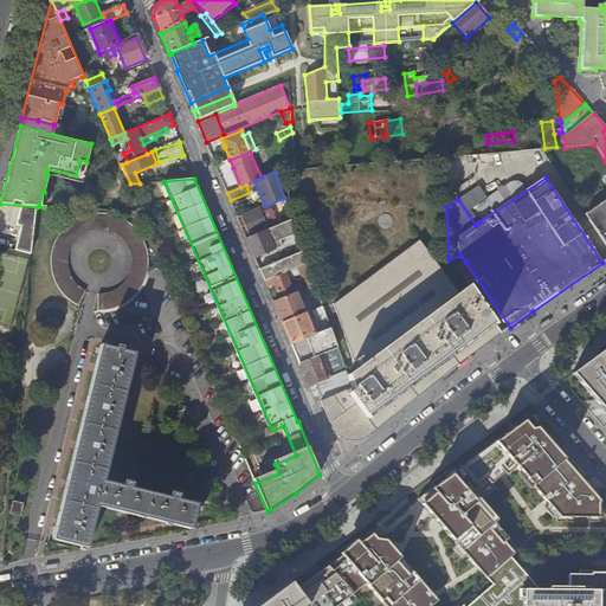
[(463,197),(471,210),(488,199),(479,185),(463,197)]
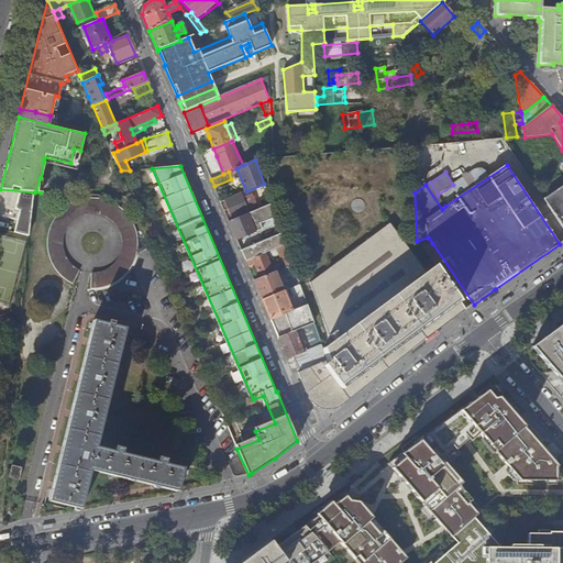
[(442,209),(445,206),(438,195),(430,183),(426,185),(442,209)]
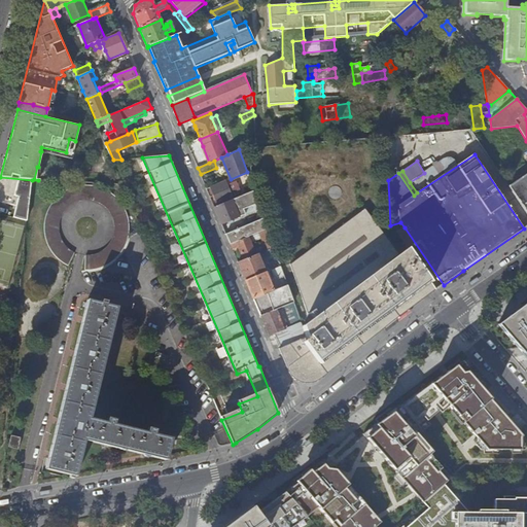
[(526,174),(510,186),(526,212),(526,174)]
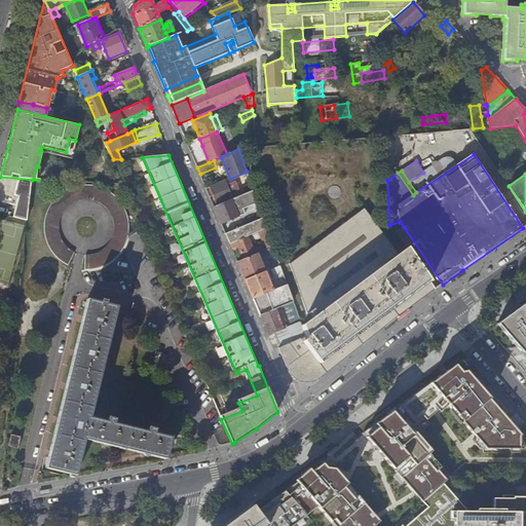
[(32,180),(0,177),(0,201),(16,205),(13,218),(28,221),(32,180)]
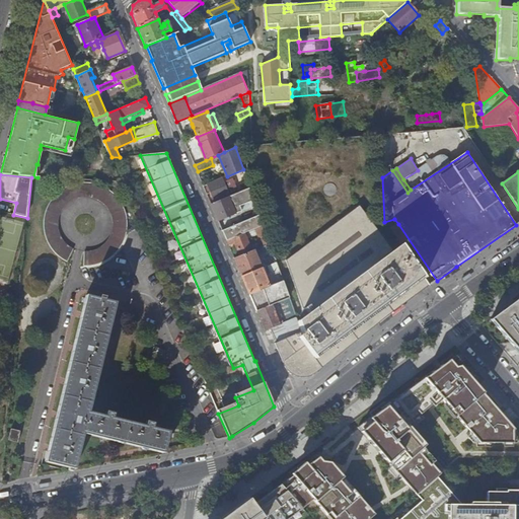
[(208,184),(215,203),(230,197),(239,193),(234,178),(224,183),(222,178),(208,184)]
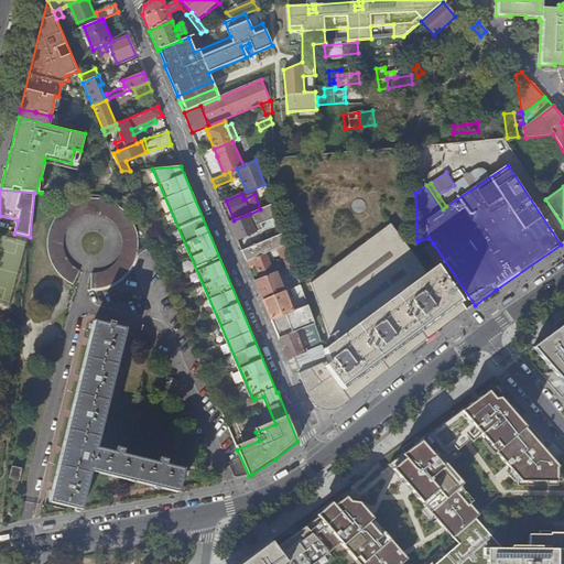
[(75,284),(82,271),(76,268),(72,264),(67,259),(64,252),(63,247),(63,239),(65,231),(68,226),(72,221),(78,216),(85,214),(91,213),(99,213),(107,215),(112,218),(118,224),(122,231),(125,238),(125,247),(122,256),(119,261),(115,267),(109,270),(102,273),(98,273),(94,273),(90,289),(100,288),(108,286),(116,283),(121,279),(128,272),(133,266),(137,259),(139,251),(139,241),(138,232),(136,225),(132,220),(127,213),(122,208),(115,203),(106,199),(97,198),(90,198),(83,199),(77,201),(72,204),(64,209),(60,214),(55,219),(52,226),(50,232),(50,236),(49,242),(49,249),(51,257),(54,264),(57,270),(62,275),(68,281),(75,284)]
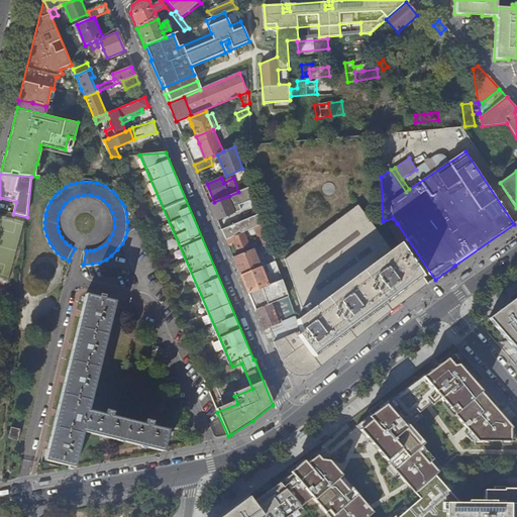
[(210,203),(218,220),(234,213),(228,200),(230,199),(229,196),(214,202),(210,203)]
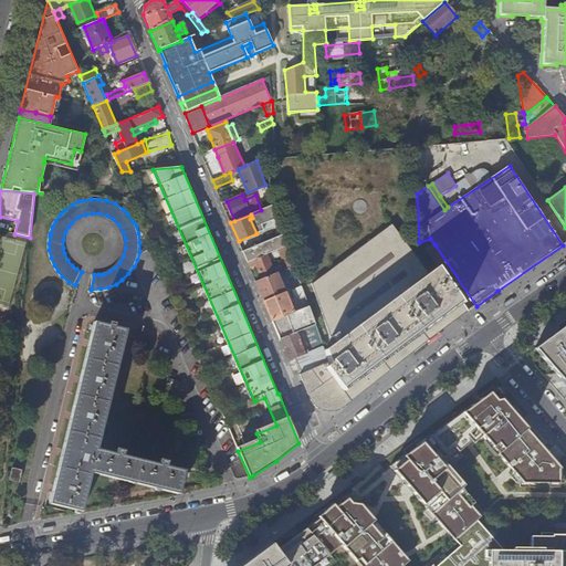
[(334,411),(341,410),(426,343),(469,312),(438,268),(428,274),(390,224),(312,283),(329,335),(335,332),(341,339),(334,345),(325,350),(328,362),(302,374),(301,374),(311,399),(314,405),(318,408),(323,411),(328,411),(334,411)]
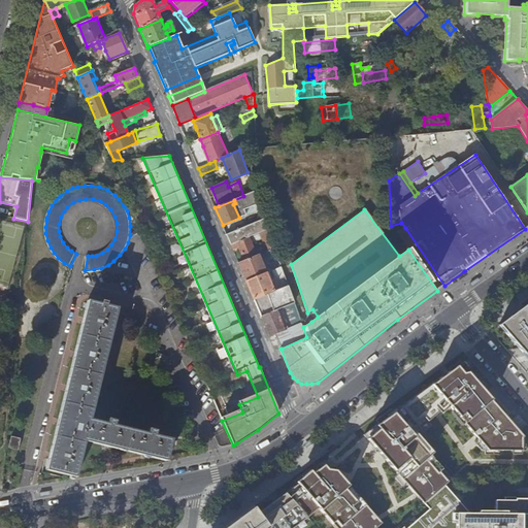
[(262,232),(268,230),(262,213),(250,219),(253,227),(245,230),(249,237),(262,232)]
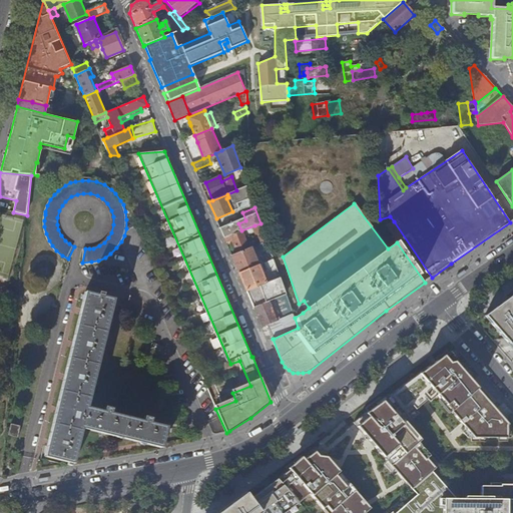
[(386,227),(394,221),(390,216),(380,219),(386,227)]
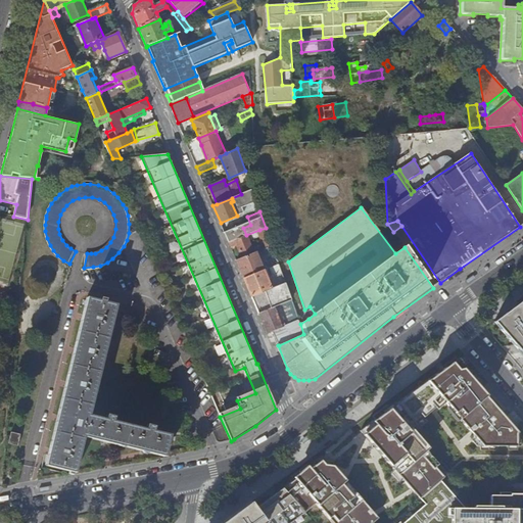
[(269,247),(272,245),(266,228),(259,230),(266,248),(269,247)]
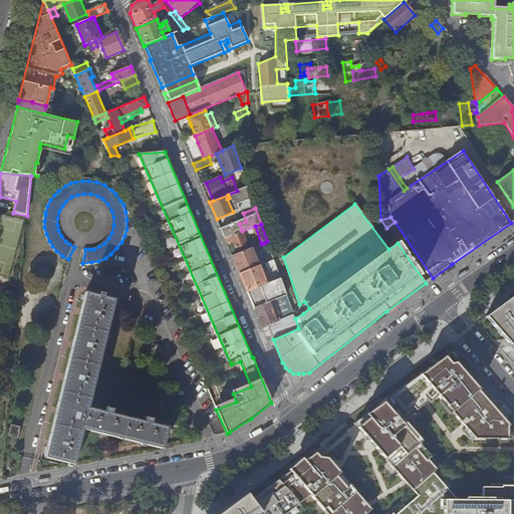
[(233,242),(238,254),(249,249),(242,231),(225,238),(227,244),(233,242)]
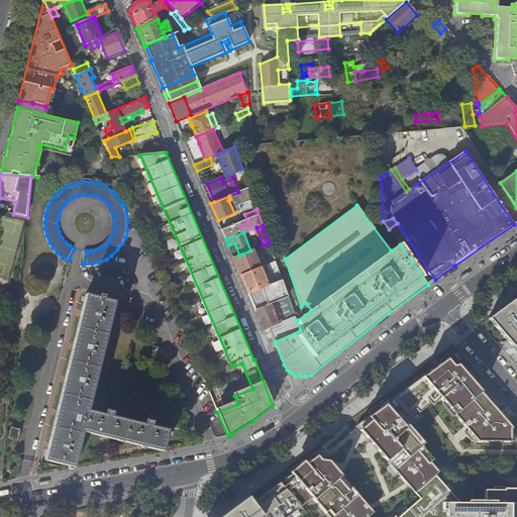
[(233,257),(241,276),(261,268),(252,249),(250,250),(239,255),(233,257)]
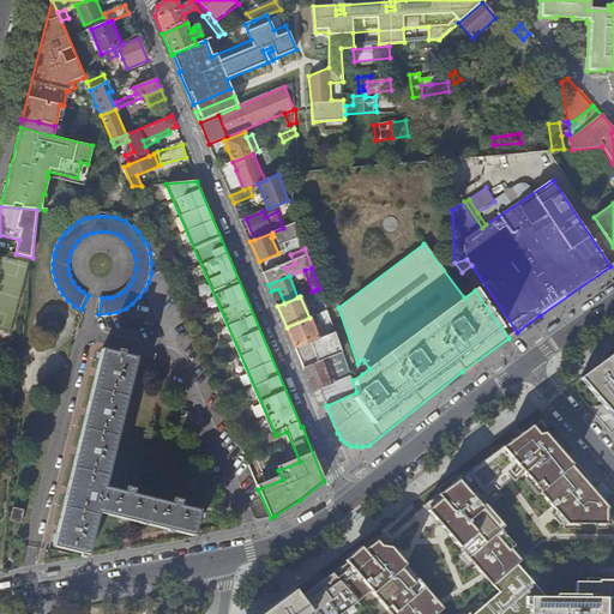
[(212,299),(205,302),(210,312),(217,307),(212,299)]
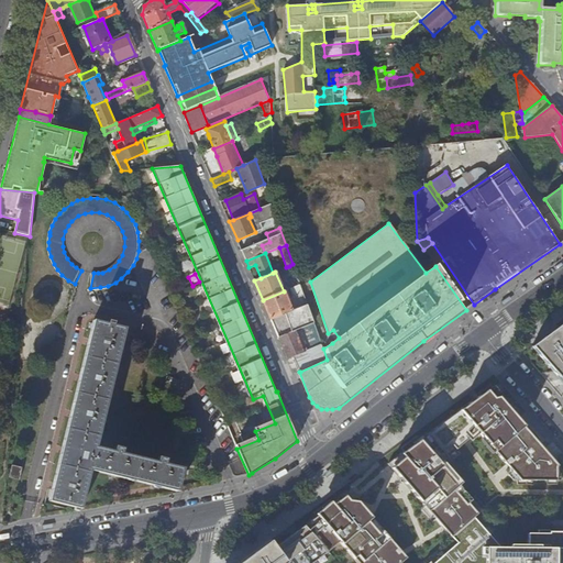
[(263,300),(271,320),(291,311),(287,300),(289,298),(288,296),(286,297),(284,291),(263,300)]
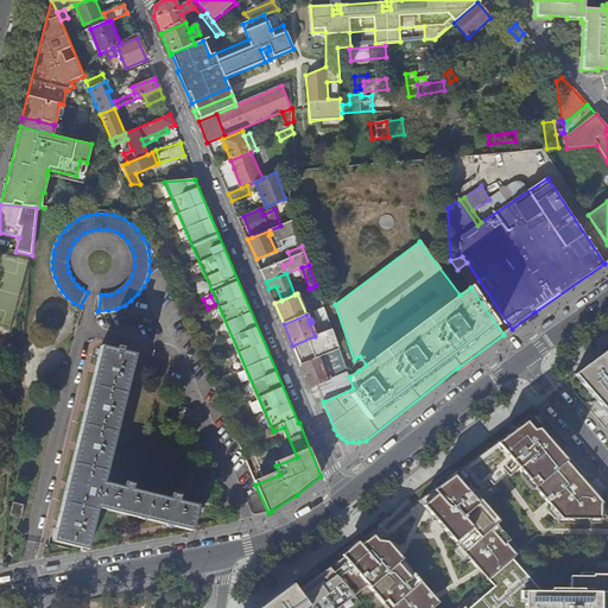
[(292,346),(301,365),(318,358),(339,349),(331,329),(315,336),(292,346)]
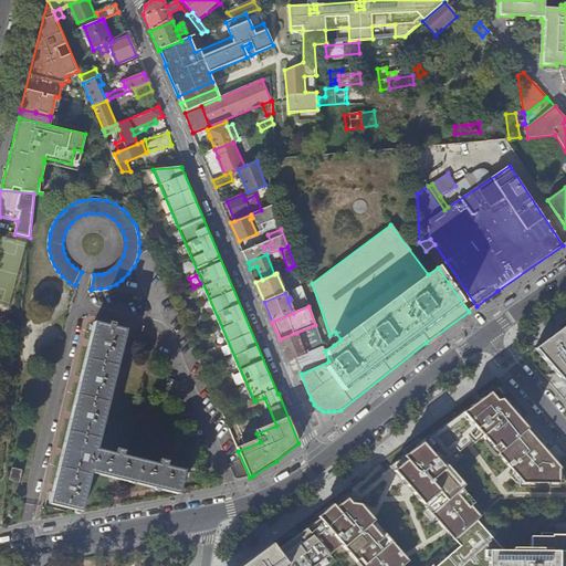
[(114,327),(115,324),(109,323),(108,326),(95,323),(50,505),(82,513),(92,474),(179,494),(185,471),(166,467),(167,462),(158,460),(157,464),(123,457),(124,452),(116,450),(115,454),(97,450),(127,331),(114,327)]
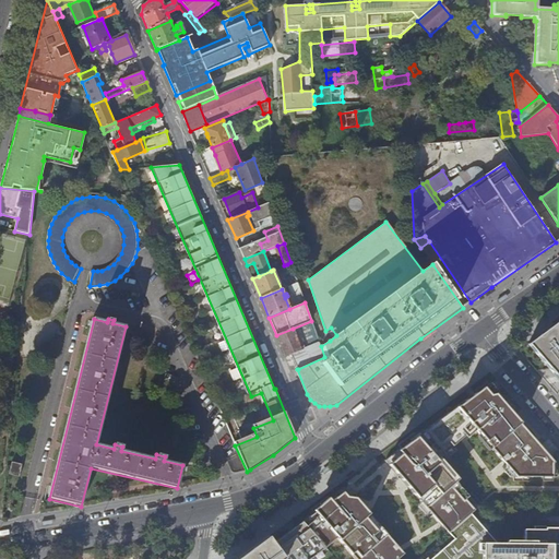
[(558,321),(528,345),(558,380),(558,321)]
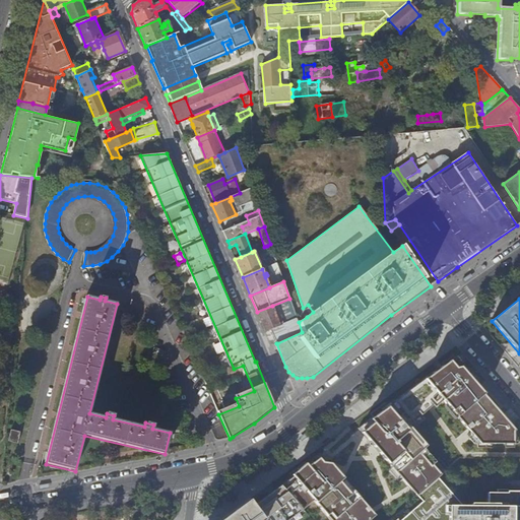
[(257,312),(266,332),(270,330),(272,329),(277,343),(302,332),(299,322),(297,319),(280,326),(272,306),(257,312)]
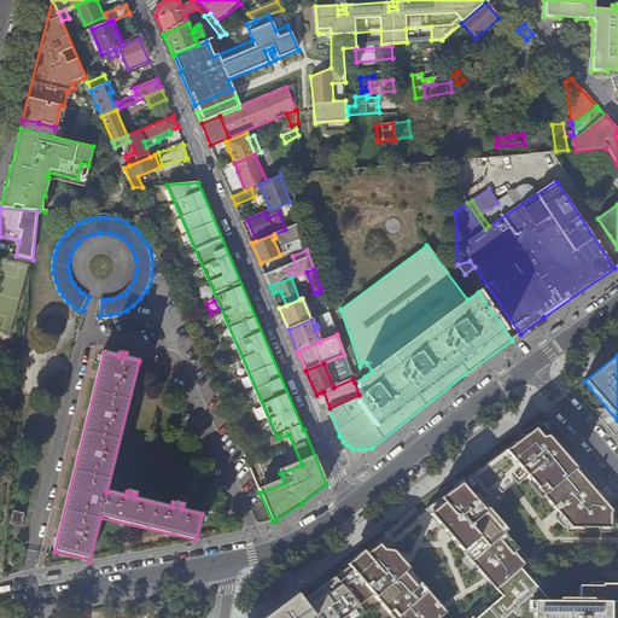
[(538,427),(470,478),(493,503),(535,471),(578,530),(617,530),(617,516),(538,427)]
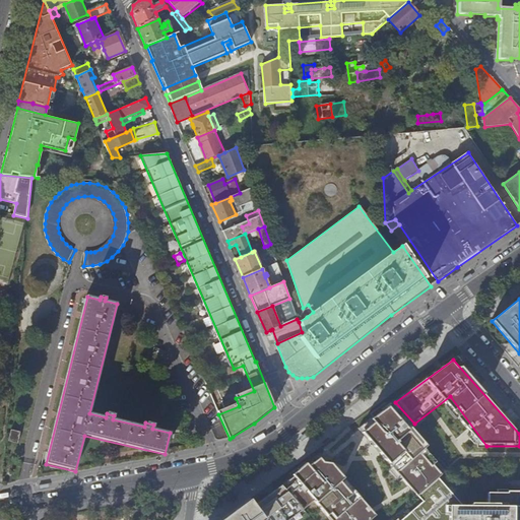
[(420,496),(439,480),(403,432),(414,424),(395,402),(359,430),(420,496)]
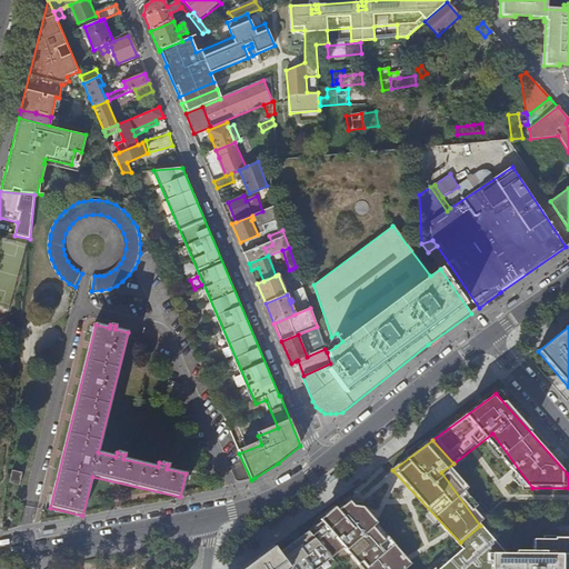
[(13,471),(10,483),(20,487),(23,473),(13,471)]
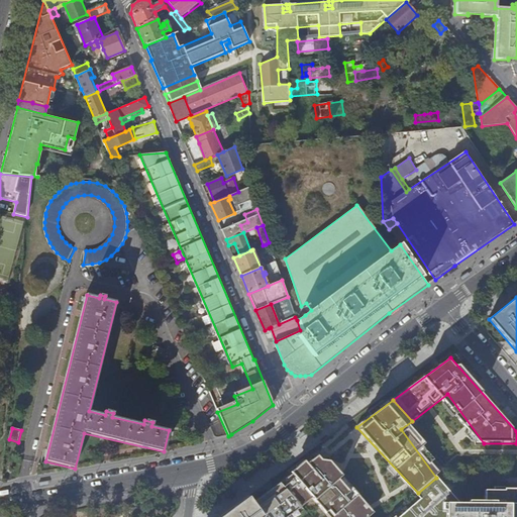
[(374,516),(321,453),(280,484),(288,493),(302,508),(309,516),(374,516)]
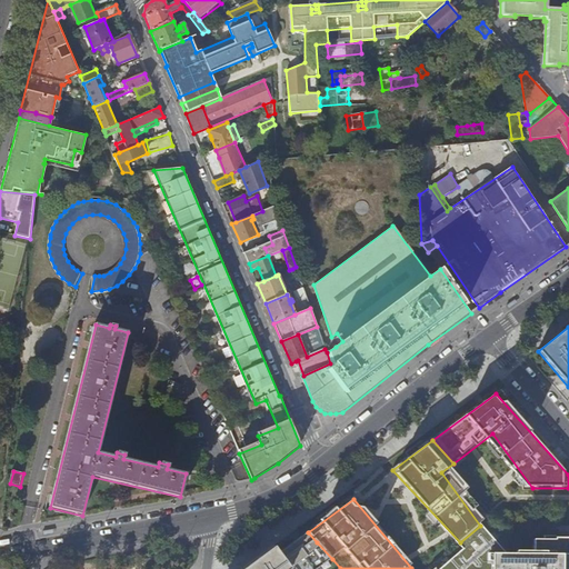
[(466,552),(478,568),(568,568),(568,540),(556,540),(556,542),(535,541),(535,556),(507,556),(500,548),(496,551),(493,548),(497,545),(480,526),(460,542),(468,550),(466,552)]
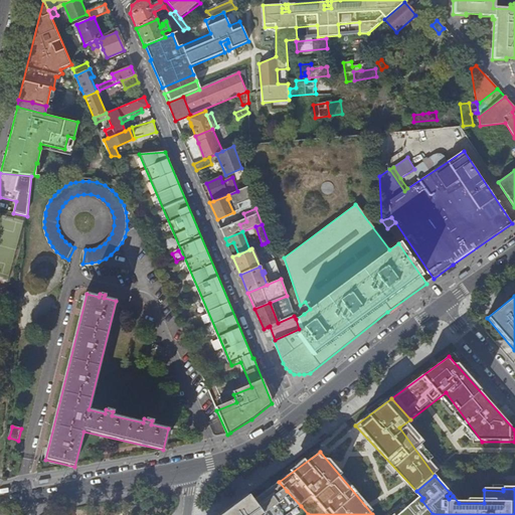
[(450,481),(444,486),(450,493),(456,487),(450,481)]
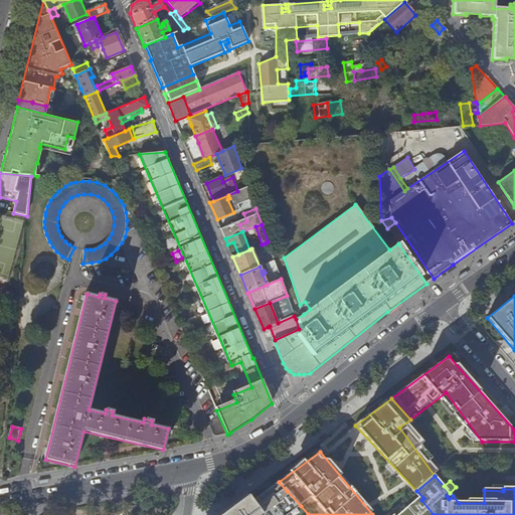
[(287,491),(279,482),(273,487),(268,490),(252,502),(250,499),(248,495),(221,514),(289,514),(301,506),(287,491)]
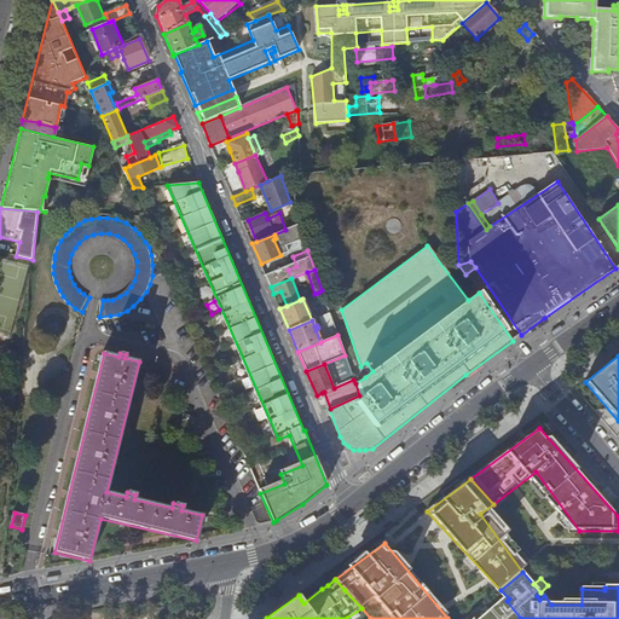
[(520,618),(507,601),(504,599),(481,618),(520,618)]
